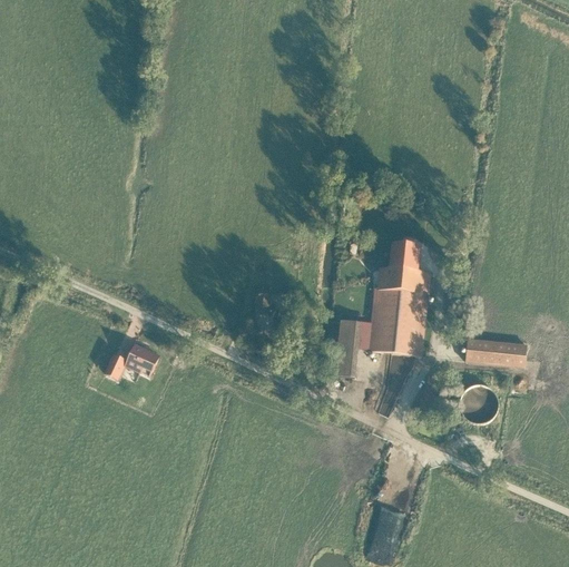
[(373,286),(368,350),(421,355),(429,273),(418,272),(420,246),(392,244),(390,270),(380,269),(378,287),(373,286)]
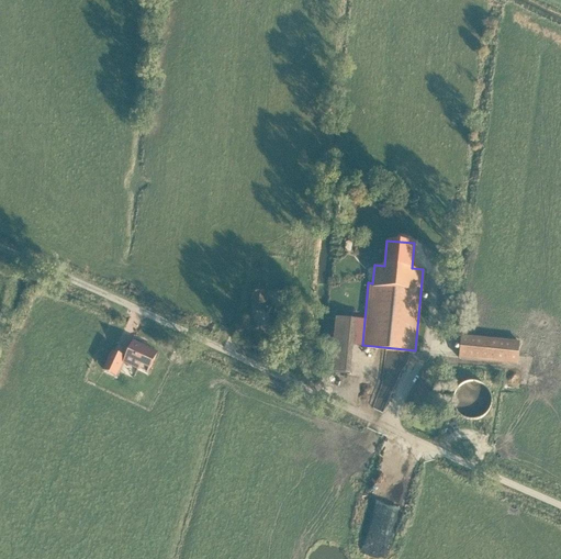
[(267,282),(250,281),(246,326),(271,327),(272,303),(265,302),(267,282)]
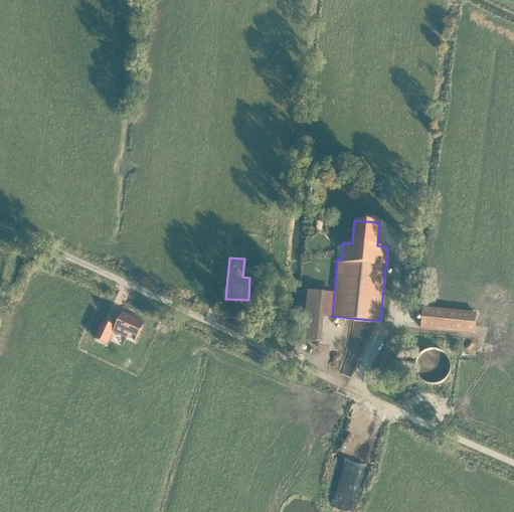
[(325,290),(306,289),(303,340),(322,341),(325,290)]
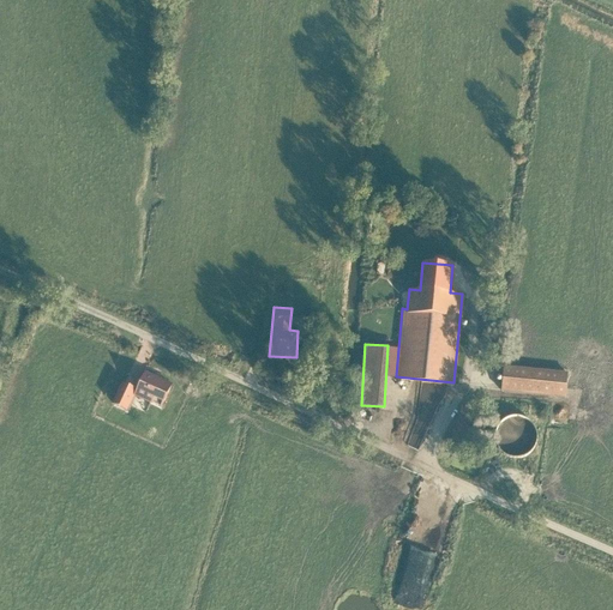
[(566,369),(503,364),(502,388),(565,394),(566,369)]
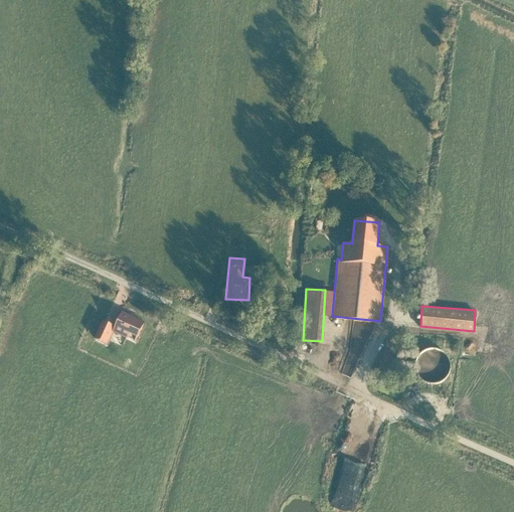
[(145,319),(121,310),(113,330),(137,340),(145,319)]
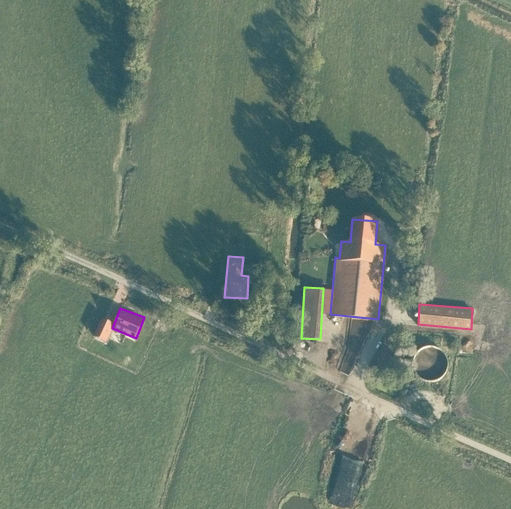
[(105,339),(112,321),(100,317),(94,335),(105,339)]
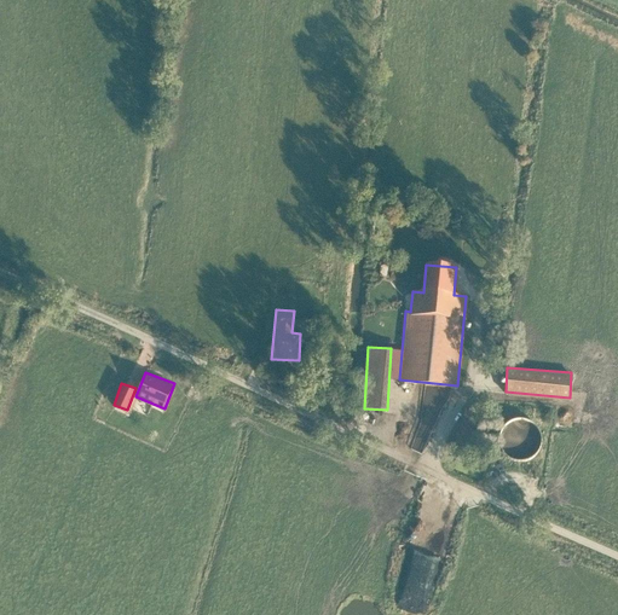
[(525,458),(531,456),(536,452),(541,446),(542,440),(542,433),(538,427),(535,421),(529,418),(521,416),(514,417),(508,421),(503,425),(501,433),(500,439),(502,446),(506,452),(510,456),(518,458),(525,458)]
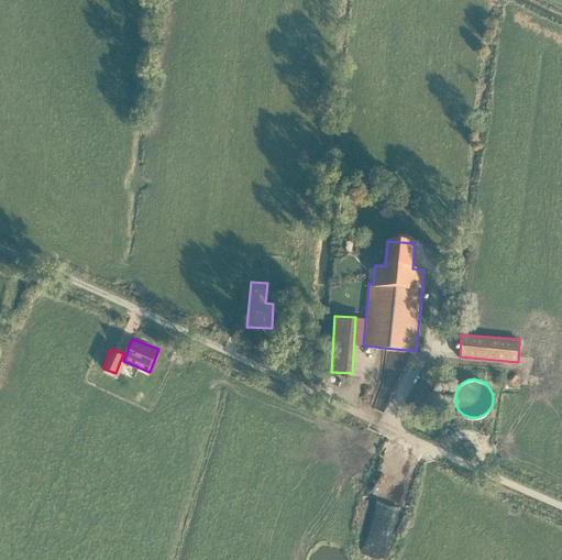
[(403,484),(407,473),(389,467),(383,485),(389,487),(390,485),(401,489),(403,484)]
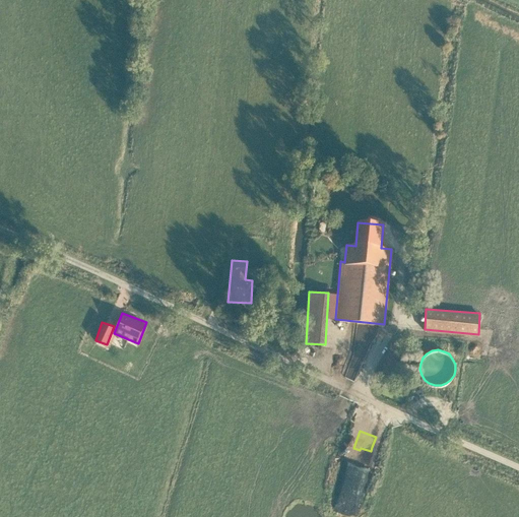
[(366,488),(374,456),(365,454),(364,458),(357,456),(354,464),(348,463),(345,473),(353,475),(351,479),(362,482),(361,487),(366,488)]
